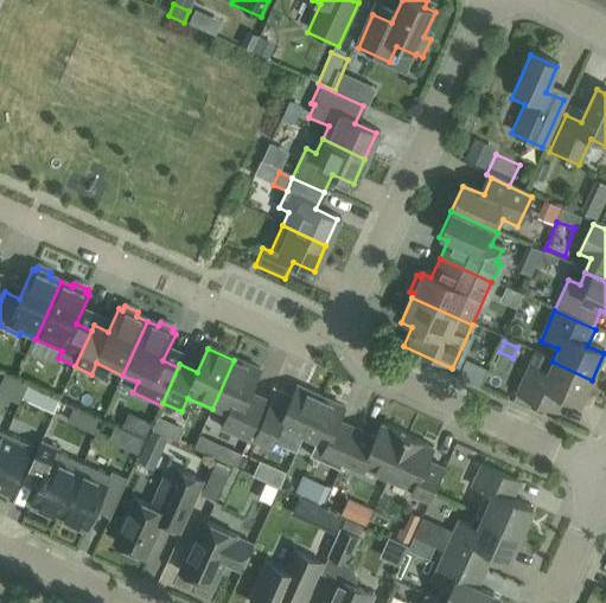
[(234,360),(212,409),(227,416),(221,429),(250,442),(267,404),(249,396),(260,372),(234,360)]
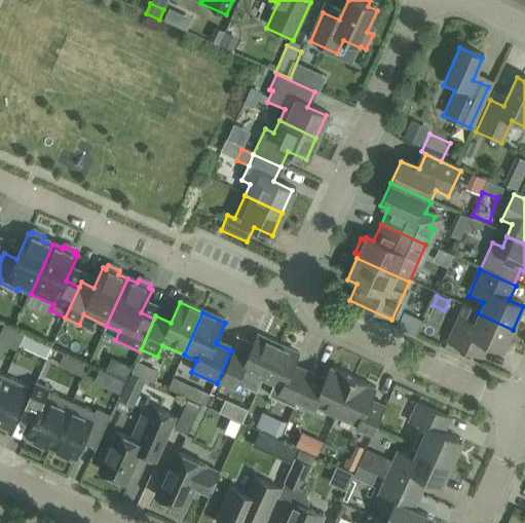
[(503,351),(513,330),(478,313),(474,325),(458,318),(447,345),(481,360),(487,345),(503,351)]
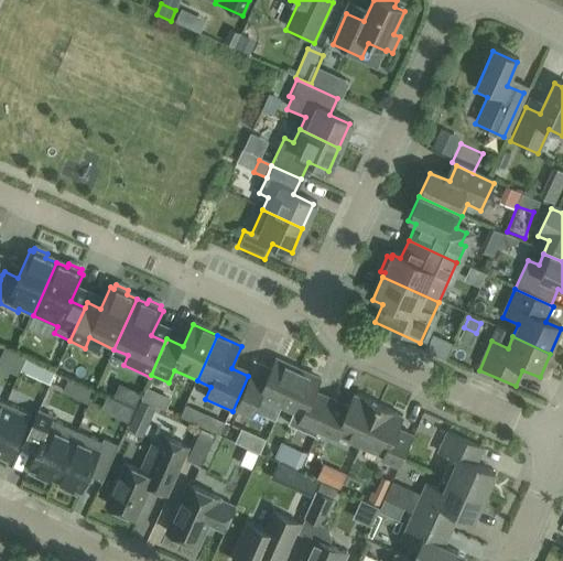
[(14,355),(3,351),(0,358),(0,364),(9,368),(14,355)]
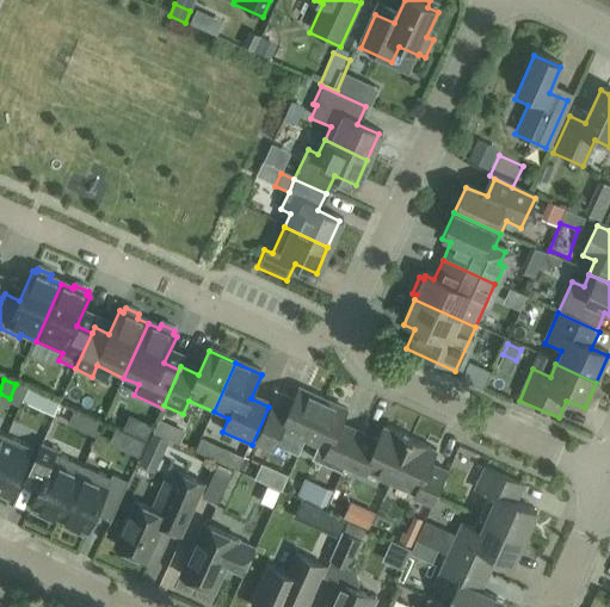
[(28,389),(22,403),(36,410),(42,396),(28,389)]
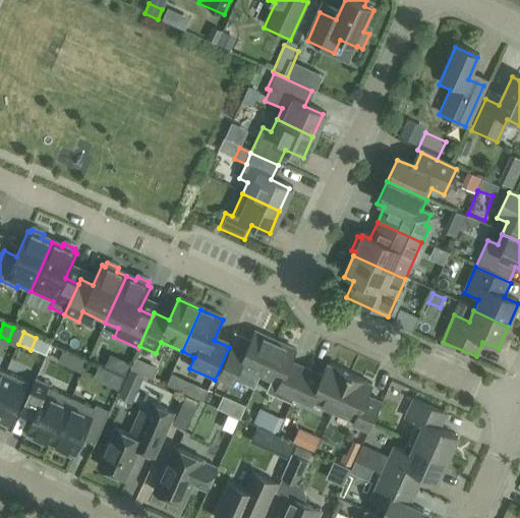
[(261,376),(274,344),(253,335),(244,355),(230,349),(217,379),(232,386),(240,366),(261,376)]
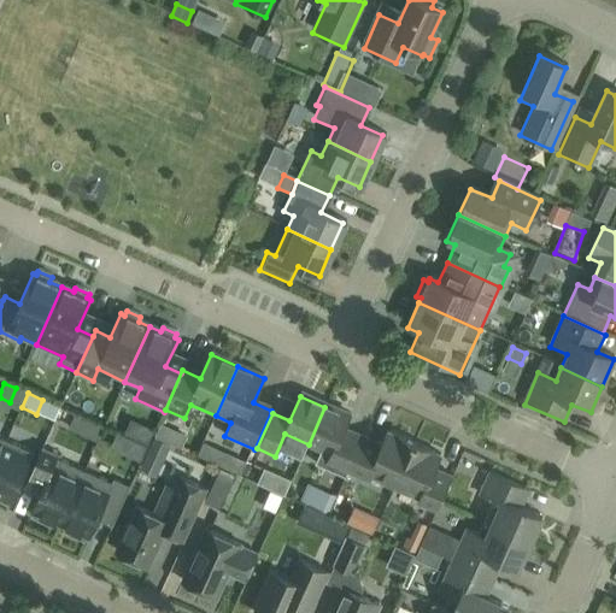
[(347,473),(363,438),(344,430),(350,418),(324,407),(309,444),(322,451),(315,465),(342,477),(345,472),(347,473)]
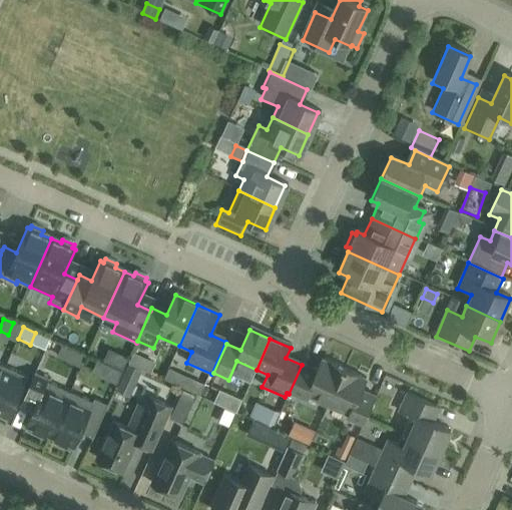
[(84,358),(75,353),(70,364),(79,369),(84,358)]
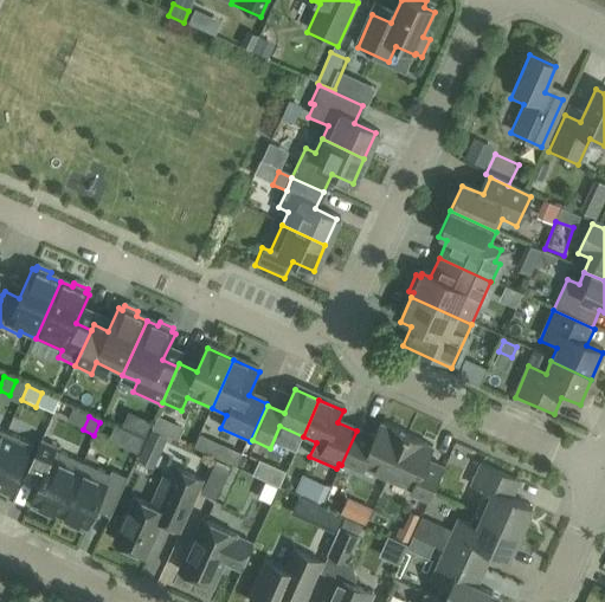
[(160,435),(166,422),(158,418),(152,431),(160,435)]
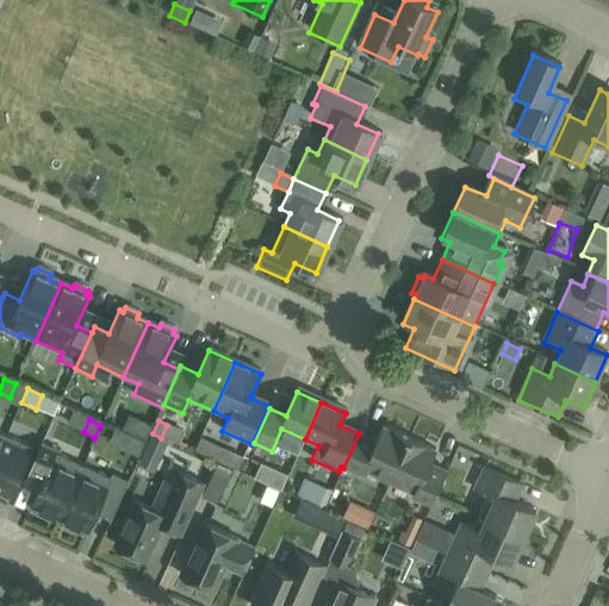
[(389,482),(408,441),(383,429),(377,442),(359,433),(343,468),(361,476),(364,472),(389,482)]
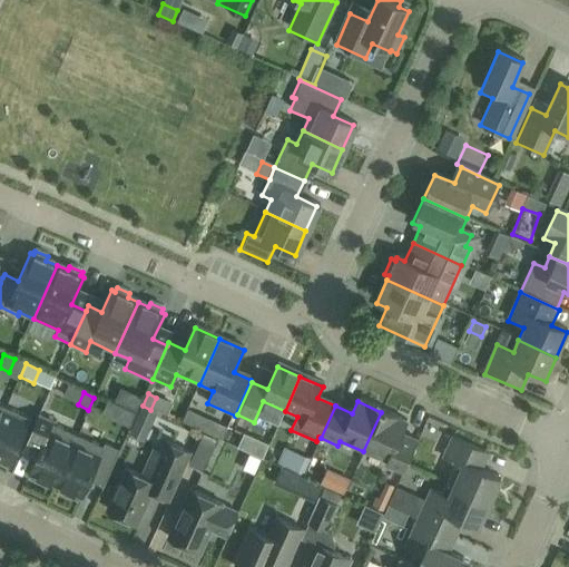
[(0,461),(11,467),(31,421),(6,409),(0,420),(0,461)]
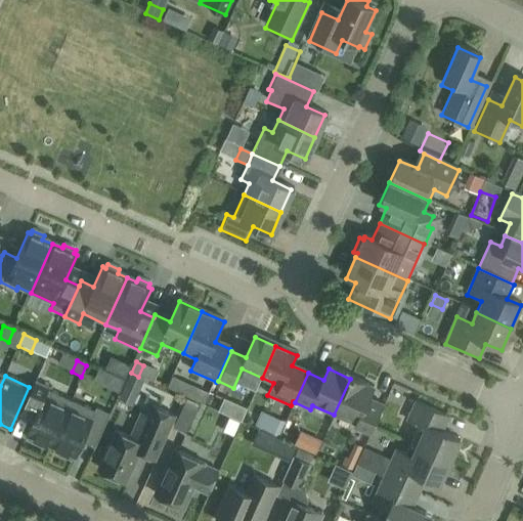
[(350,379),(334,415),(355,425),(353,429),(368,435),(382,406),(368,399),(374,389),(350,379)]
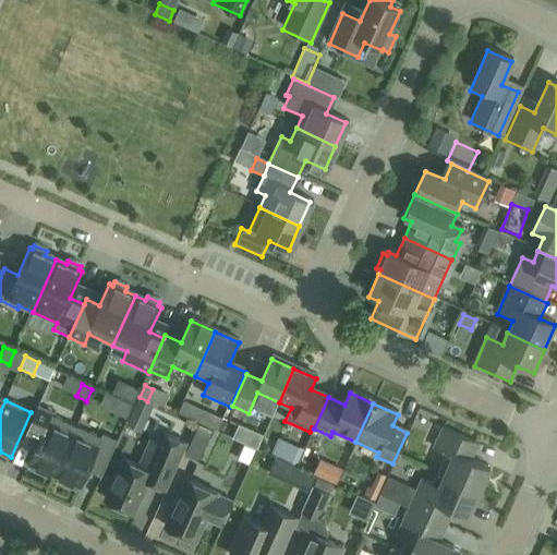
[(53,477),(76,427),(51,417),(52,412),(38,406),(24,437),(37,444),(27,465),(31,466),(28,470),(41,475),(44,472),(53,477)]
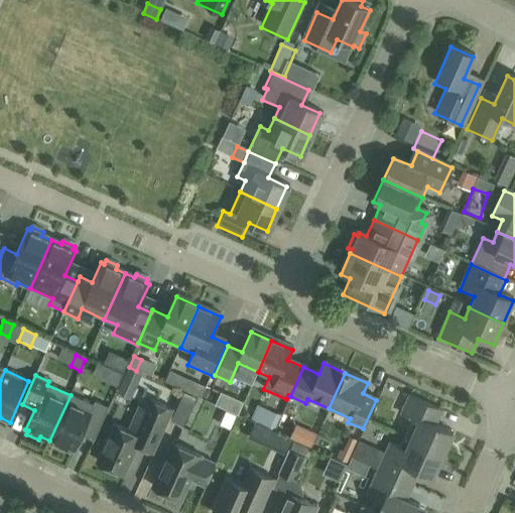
[(138,401),(149,386),(141,381),(131,396),(138,401)]
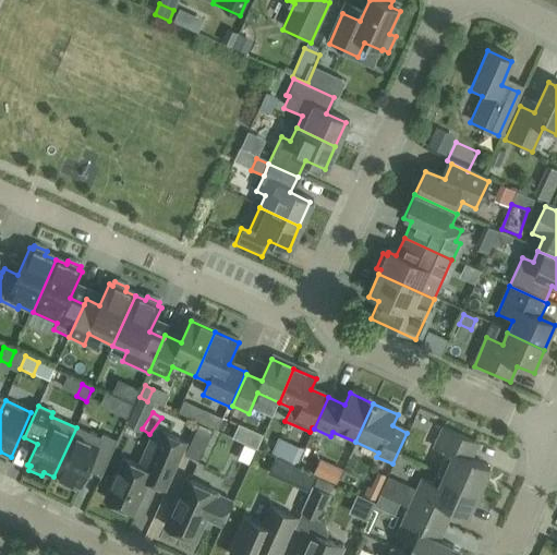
[(198,425),(214,432),(217,433),(222,421),(204,412),(198,425)]
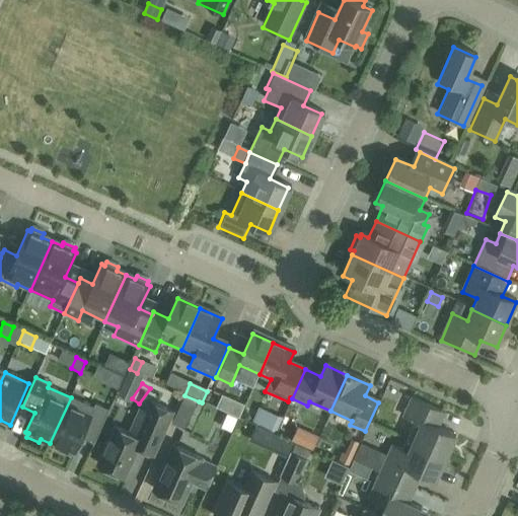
[(194,414),(199,401),(183,394),(170,425),(183,431),(192,413),(194,414)]
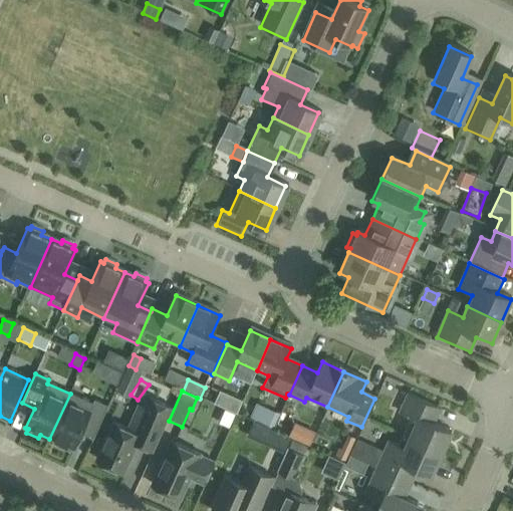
[(95,436),(108,407),(94,401),(92,405),(70,394),(49,439),(59,443),(57,447),(69,452),(70,448),(73,450),(82,430),(95,436)]
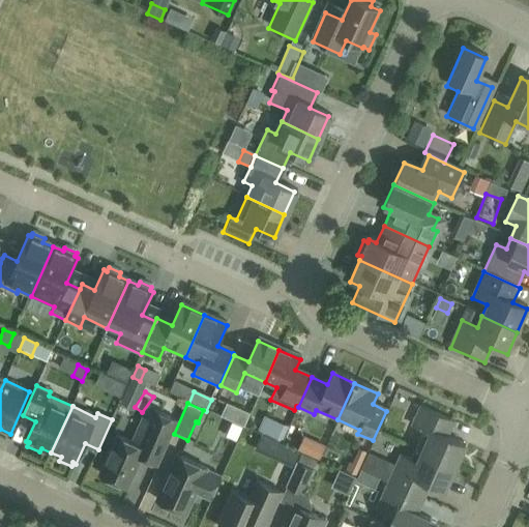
[(422,433),(415,450),(453,468),(464,445),(446,438),(453,422),(419,407),(411,428),(422,433)]
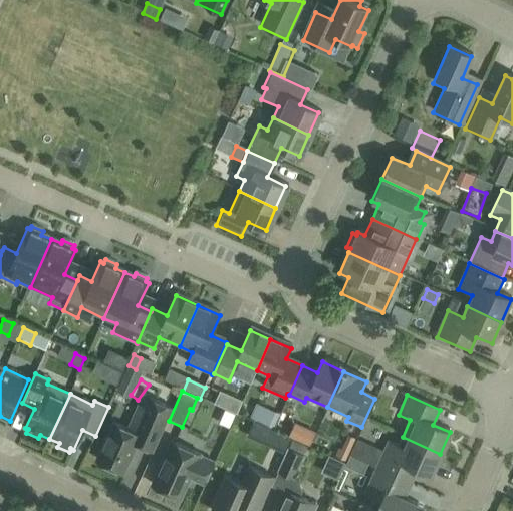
[(172,409),(148,398),(144,408),(138,406),(125,431),(112,425),(96,462),(122,474),(136,446),(151,453),(164,426),(172,409)]
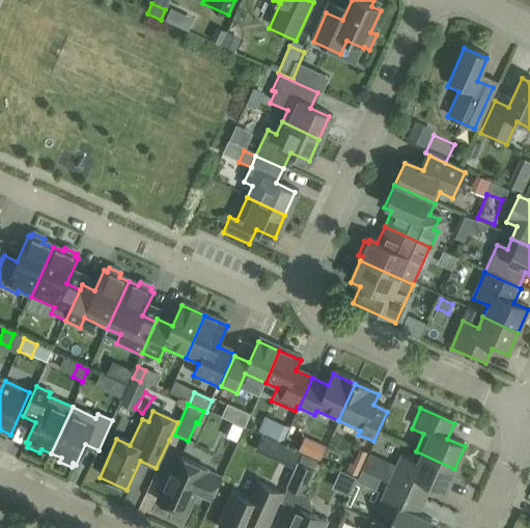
[(266,419),(258,435),(282,445),(288,429),(266,419)]
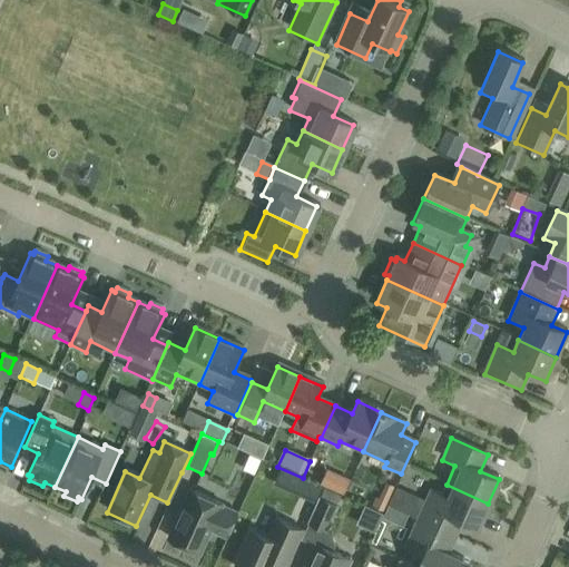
[(478,528),(488,504),(453,488),(448,499),(430,491),(417,520),(455,537),(463,521),(478,528)]
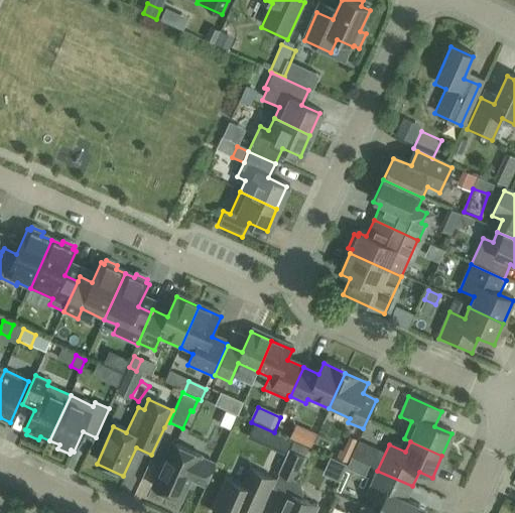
[(205,488),(211,474),(215,465),(171,444),(151,489),(180,502),(189,481),(205,488)]
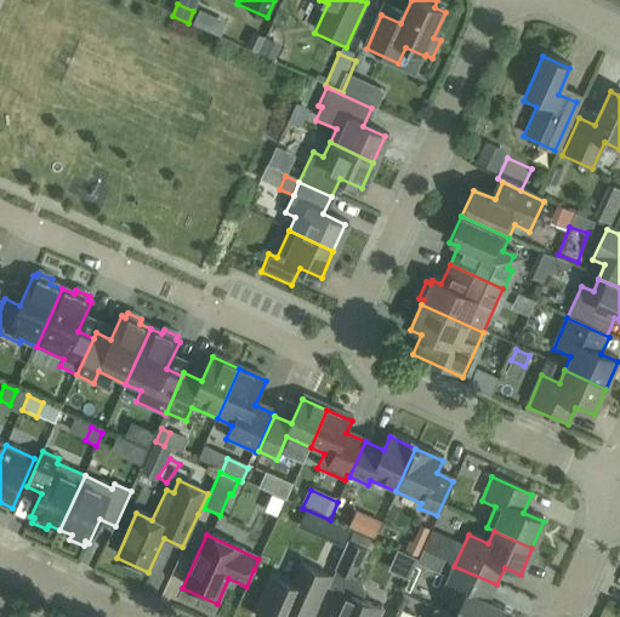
[(353,580),(365,552),(347,543),(335,571),(353,580)]
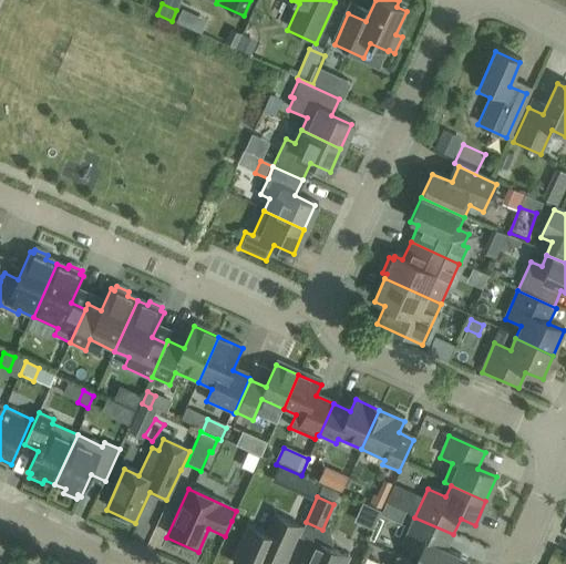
[(283,563),(299,529),(274,516),(265,536),(249,529),(233,563),(267,563),(268,562),(270,563),(283,563)]
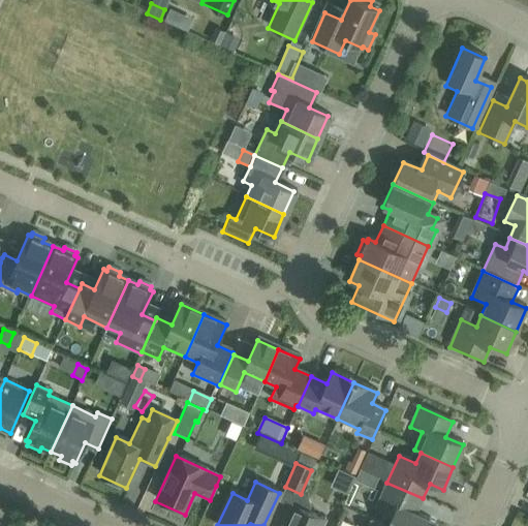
[(385,514),(380,525),(428,525),(430,520),(415,514),(423,498),(386,483),(375,508),(385,514)]
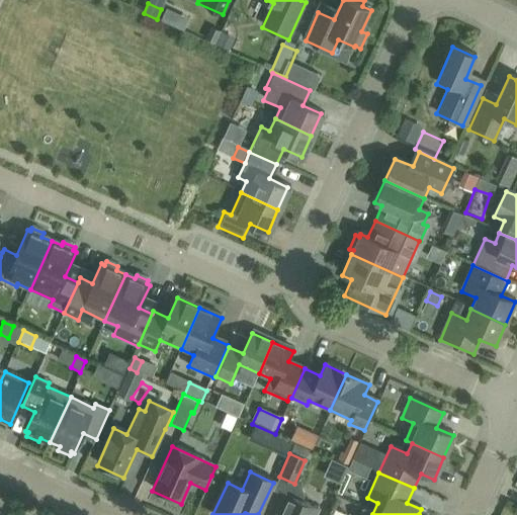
[(357,501),(363,483),(343,476),(337,494),(357,501)]
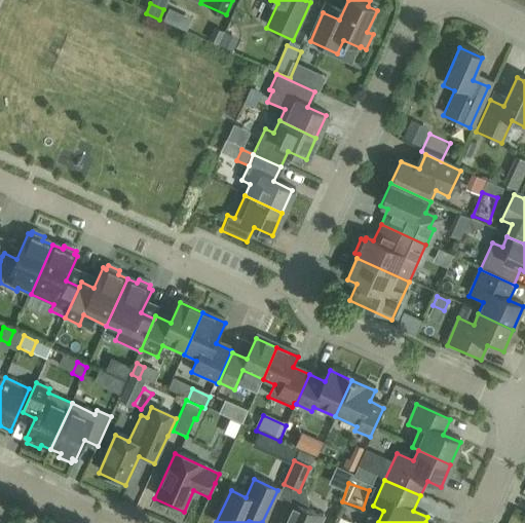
[(320,522),(322,518),(291,505),(282,522),(320,522)]
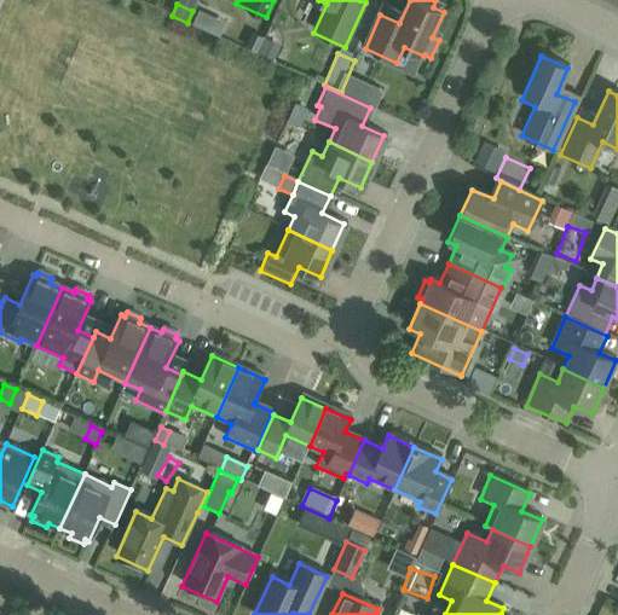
[(422,614),(425,608),(397,599),(391,614),(422,614)]
